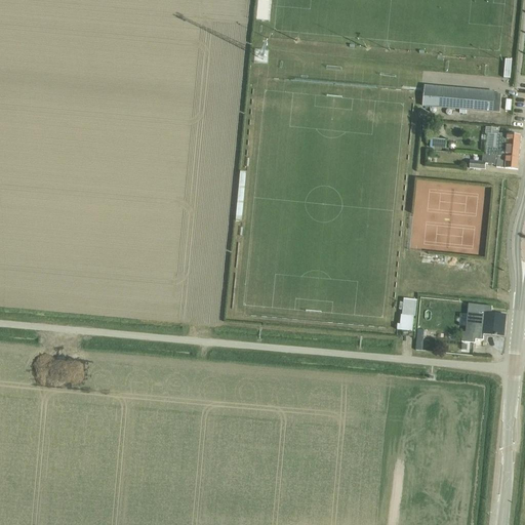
[(265,18),(265,0),(252,0),(252,17),(265,18)]
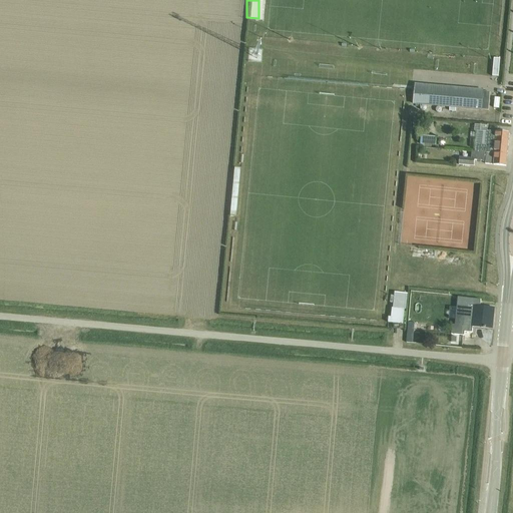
[(415,86),(413,104),(420,104),(420,105),(450,107),(449,111),(456,112),(456,108),(476,109),(488,110),(490,93),(422,87),(415,86)]
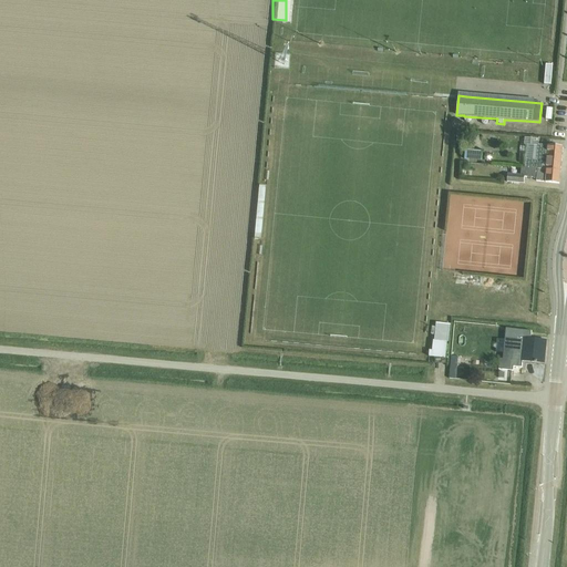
[(547,171),(560,172),(563,147),(542,145),(540,162),(529,161),(528,168),(539,169),(547,171)]
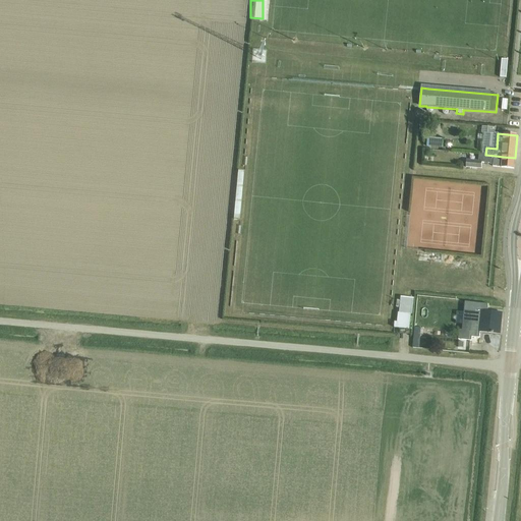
[(423,140),(424,150),(440,148),(439,138),(423,140)]
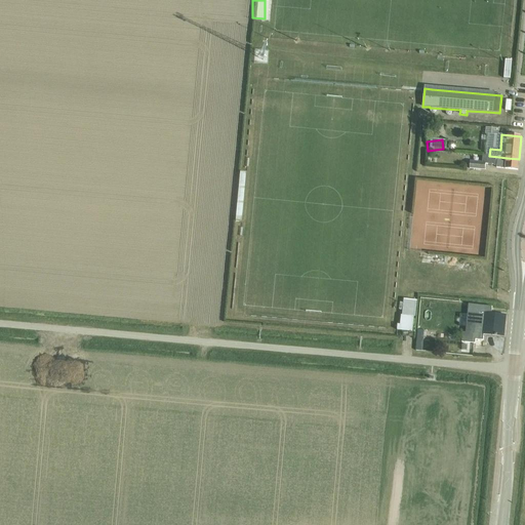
[(499,157),(489,156),(483,156),(482,163),(470,162),(470,169),(485,170),(486,164),(494,165),(496,166),(496,168),(505,168),(505,169),(518,170),(519,159),(507,158),(499,157)]
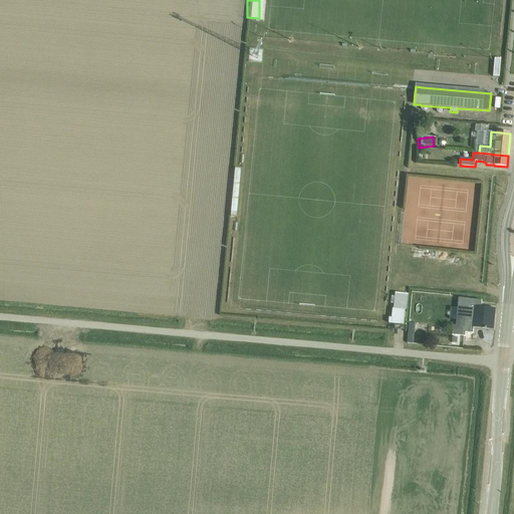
[(453,325),(452,335),(454,335),(465,336),(465,333),(473,333),(474,328),(493,330),(495,309),(494,309),(481,308),(482,300),(467,299),(460,298),(459,306),(457,326),(453,325)]
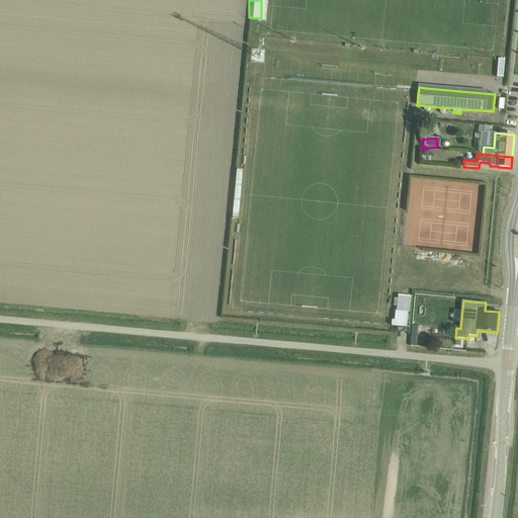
[(393,321),(392,327),(408,328),(409,313),(396,312),(395,321),(393,321)]
